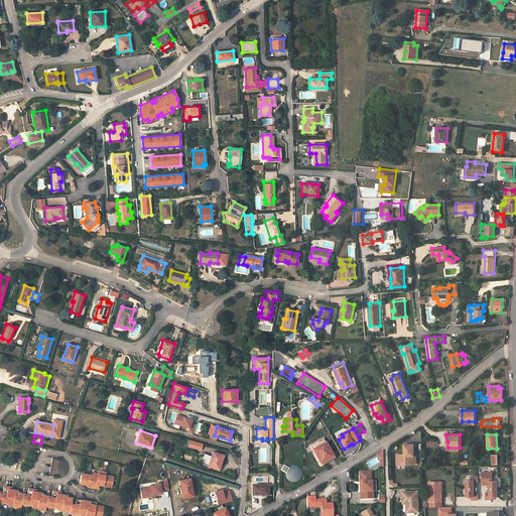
[(323,438),(309,445),(320,465),(326,462),(325,461),(333,456),(323,438)]
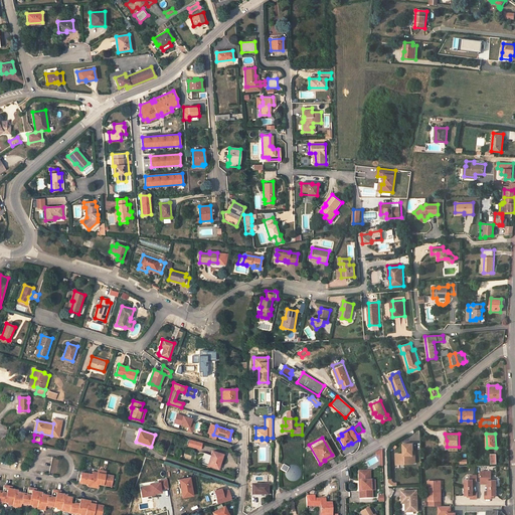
[(190,440),(189,445),(201,448),(202,443),(190,440)]
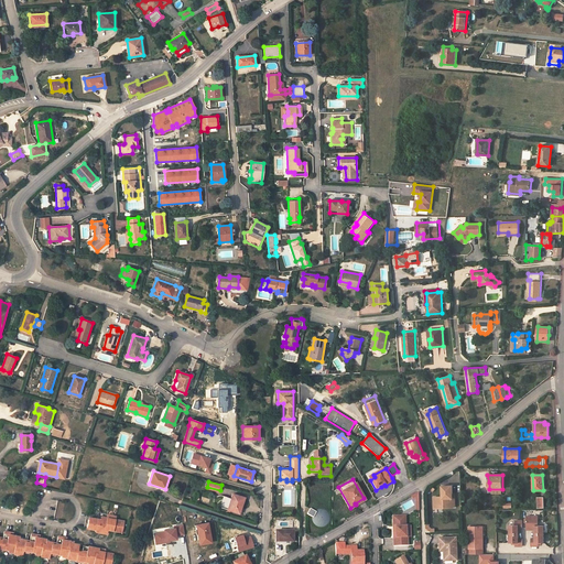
[(452,486),(442,486),(443,497),(434,498),(434,507),(443,506),(443,509),(453,508),(453,507),(455,507),(455,497),(453,497),(452,486)]
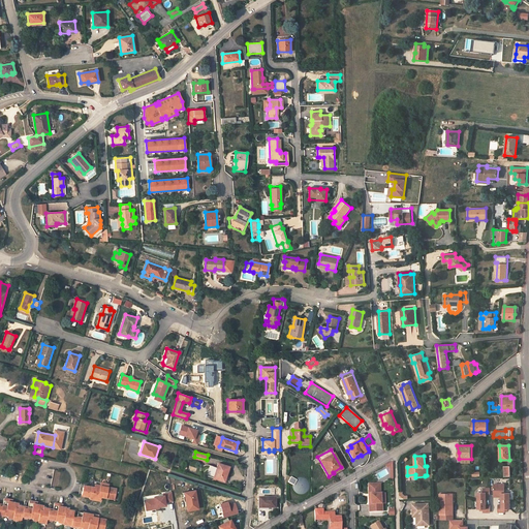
[(377,479),(394,478),(393,462),(385,463),(386,470),(377,471),(377,479)]
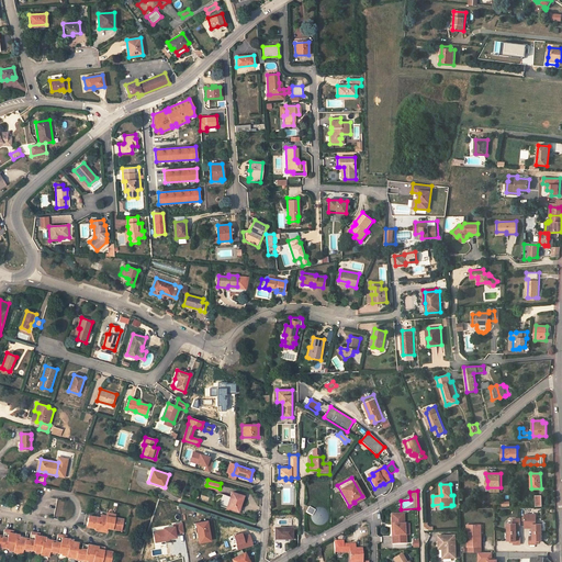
[(231,497),(223,494),(220,505),(238,512),(244,496),(232,492),(231,497)]
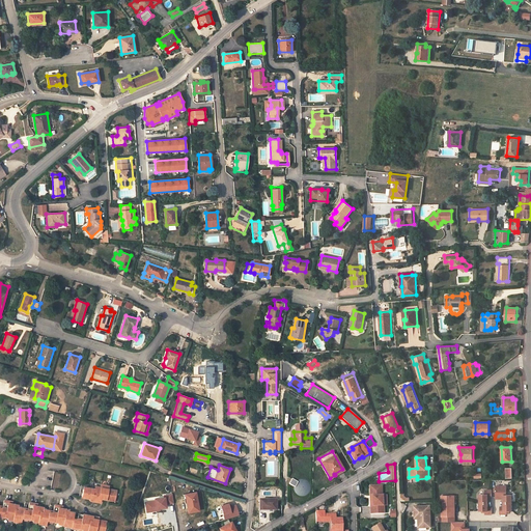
[(115,501),(117,491),(109,488),(110,486),(104,485),(104,487),(101,487),(95,486),(94,490),(84,486),(82,496),(85,497),(85,498),(90,499),(90,500),(102,502),(102,499),(107,500),(108,498),(110,498),(110,500),(115,501)]
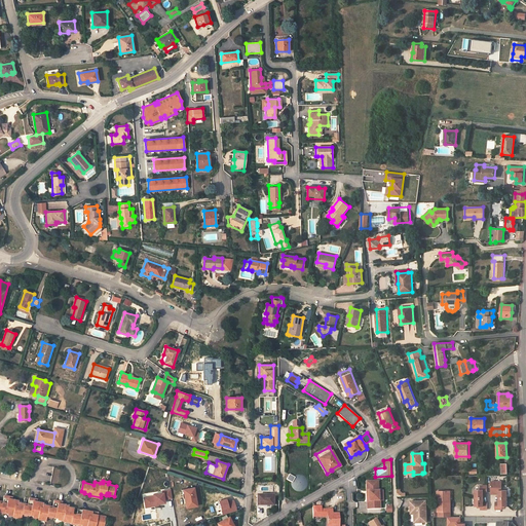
[(366,481),(367,501),(369,501),(368,491),(370,491),(369,483),(378,483),(378,481),(366,481)]
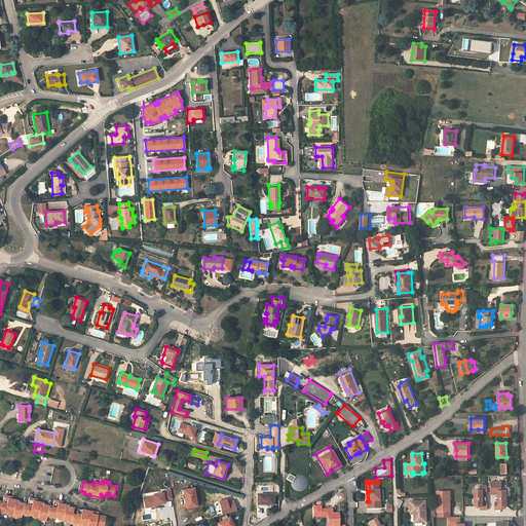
[(502,481),(495,481),(495,494),(499,494),(499,502),(495,502),(495,509),(502,509),(502,505),(508,505),(508,490),(502,490),(502,481)]
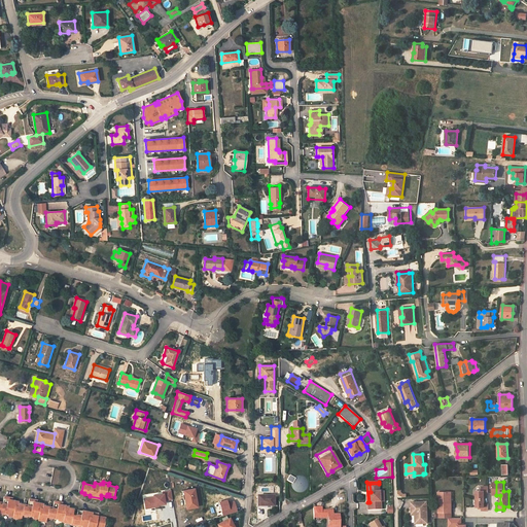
[(379,484),(370,484),(371,492),(369,492),(370,502),(367,502),(367,510),(381,510),(381,501),(379,501),(379,484)]
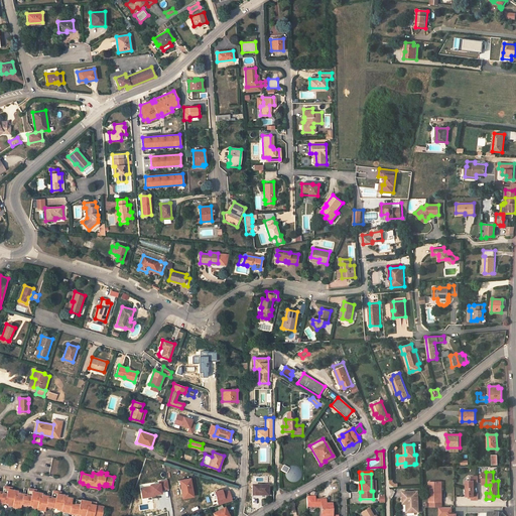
[(471,480),(466,480),(467,497),(472,497),(472,500),(478,500),(478,493),(475,493),(474,484),(478,484),(478,477),(471,477),(471,480)]
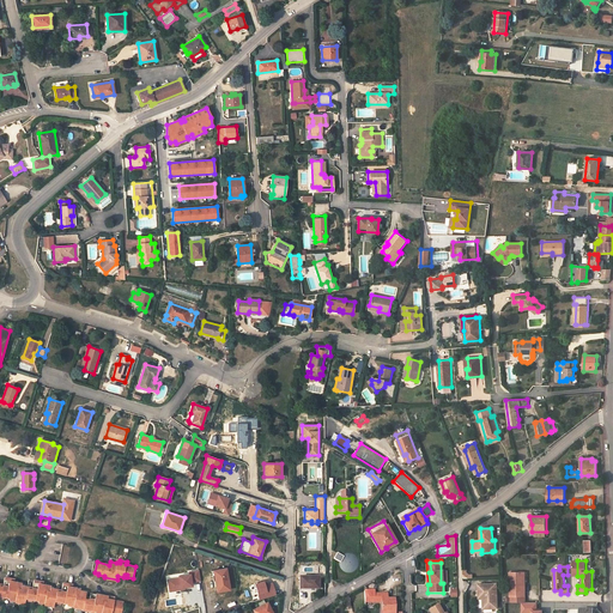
[(213,570),(216,580),(217,592),(230,589),(225,569),(213,570)]
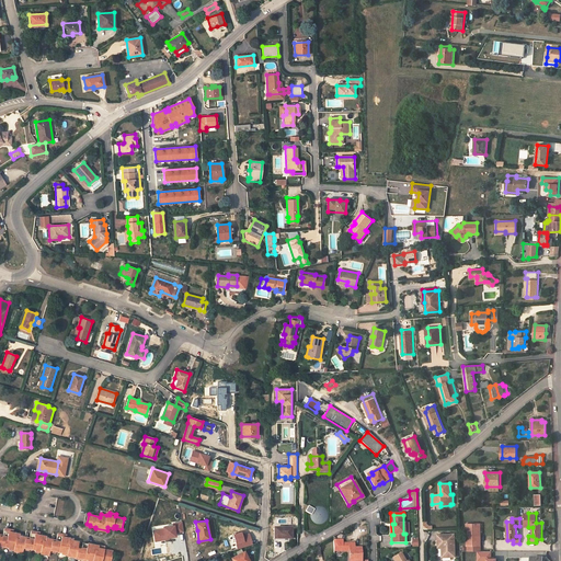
[(165,539),(164,538),(175,536),(174,533),(183,531),(182,522),(173,524),(173,525),(163,527),(163,529),(153,530),(155,541),(165,539)]
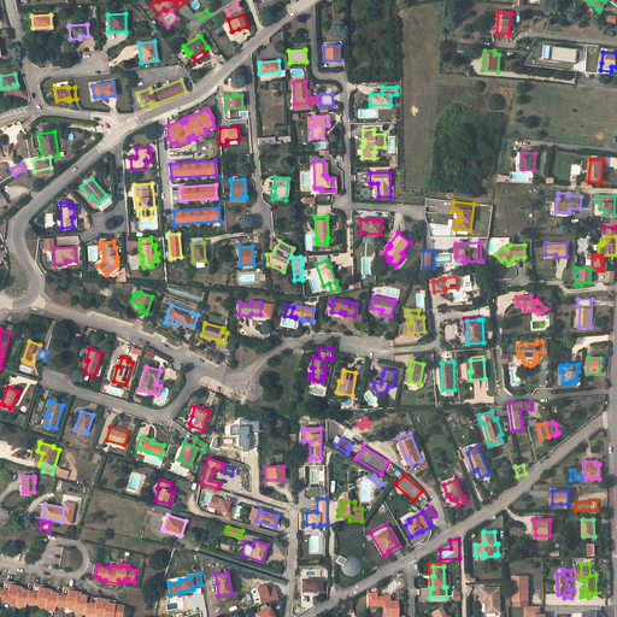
[(526,600),(526,576),(513,576),(513,600),(515,600),(526,600)]
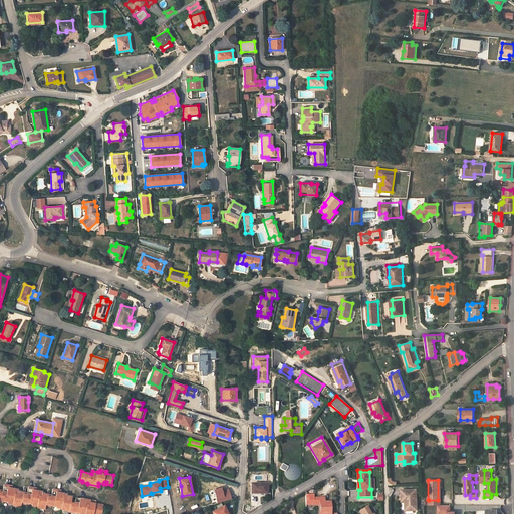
[(0,501),(2,502),(2,500),(8,501),(7,503),(16,504),(21,505),(21,501),(32,503),(32,505),(40,507),(45,508),(46,503),(57,505),(56,507),(64,509),(69,510),(69,511),(74,513),(75,511),(80,512),(80,513),(81,513),(101,513),(103,505),(98,504),(98,506),(95,505),(95,503),(90,502),(90,500),(83,498),(80,498),(79,500),(75,499),(75,502),(74,503),(71,502),(72,495),(61,492),(61,490),(53,489),(51,495),(49,497),(47,496),(48,493),(36,490),(37,488),(28,486),(27,493),(25,494),(23,494),(24,490),(12,488),(12,486),(4,484),(3,491),(1,492),(0,491),(0,501)]
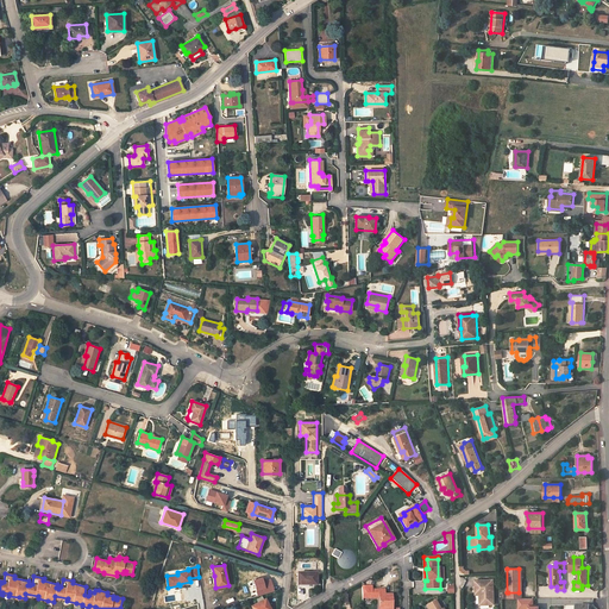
[(297,573),(297,583),(308,583),(308,585),(316,585),(316,573),(297,573)]
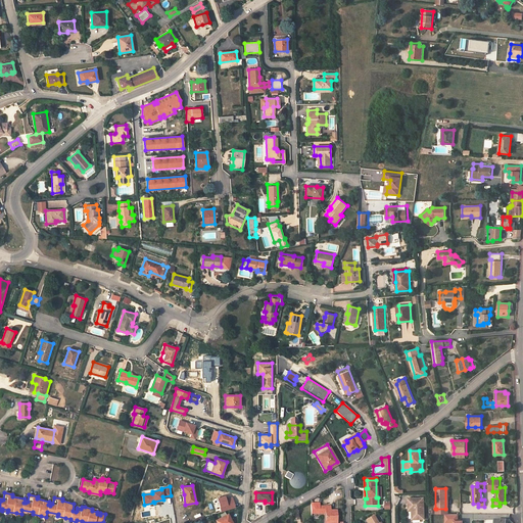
[(224,495),(217,497),(221,512),(235,508),(232,497),(227,498),(225,500),(225,497),(224,495)]
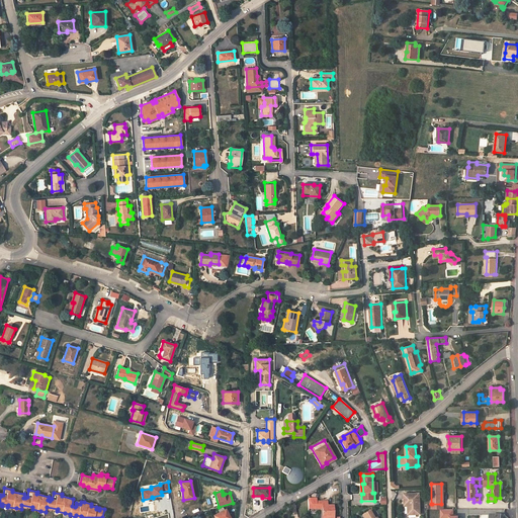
[(420,493),(404,494),(404,502),(408,502),(408,505),(408,514),(420,514),(420,493)]
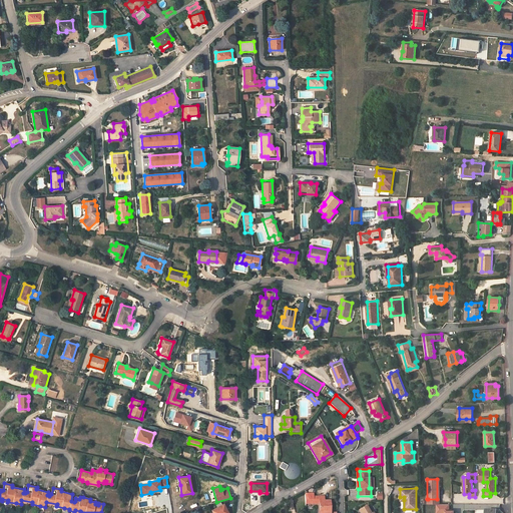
[(314,493),(305,493),(306,504),(319,504),(319,512),(331,512),(331,500),(325,500),(325,496),(314,496),(314,493)]
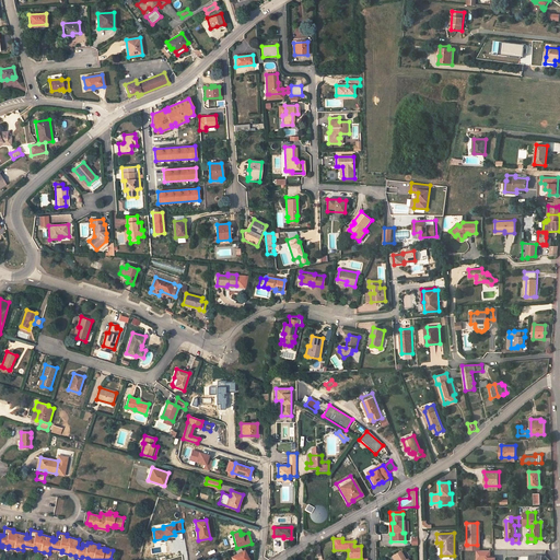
[(231,557),(233,559),(248,559),(244,550),(243,551),(237,553),(236,552),(233,553),(234,556),(231,557)]
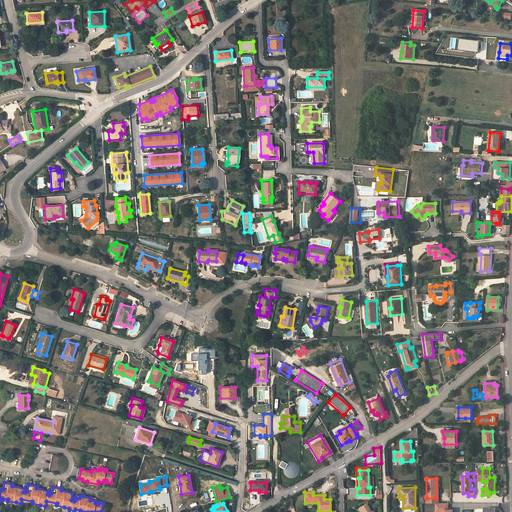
[(436,511),(452,511),(453,509),(448,509),(448,503),(439,503),(436,503),(436,511)]
